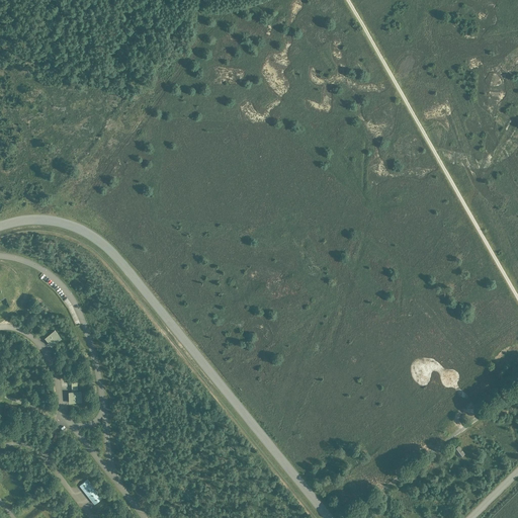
[(55,330),(47,337),(54,345),(62,339),(55,330)]
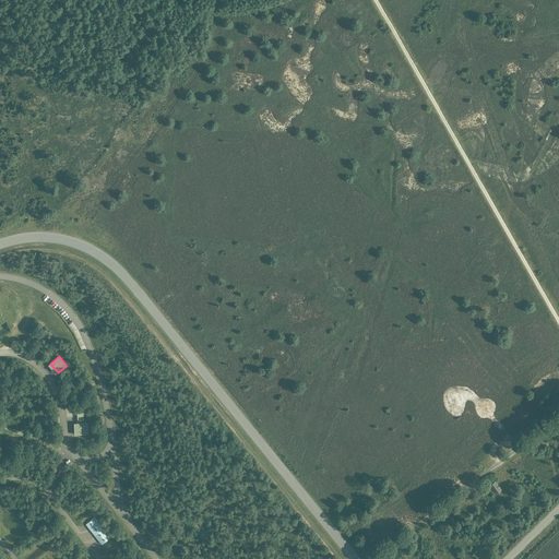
[(87,423),(76,423),(76,435),(88,433),(87,423)]
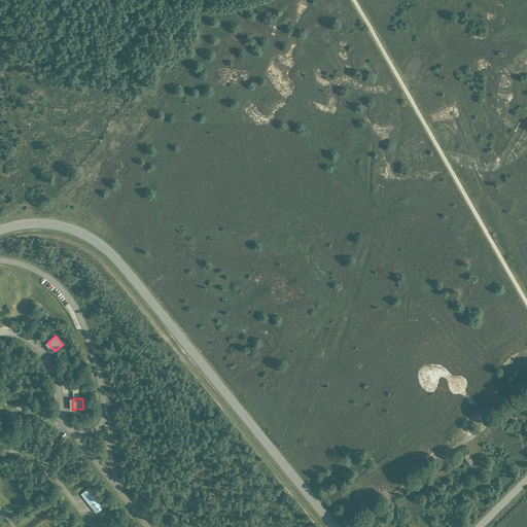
[(6,411),(4,418),(14,421),(18,414),(6,411)]
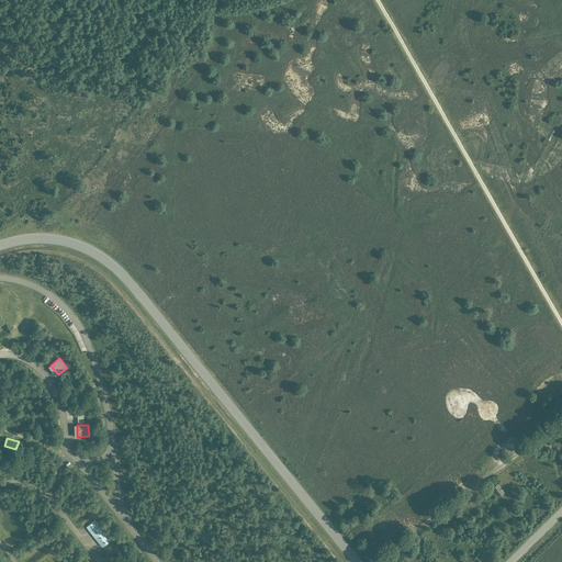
[(499,496),(504,493),(497,484),(493,489),(499,496)]
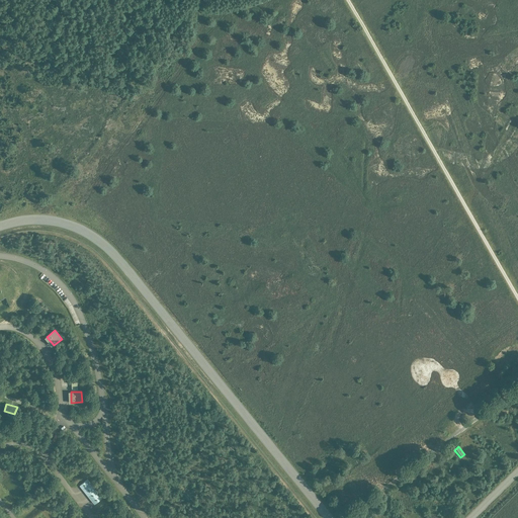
[(87,480),(80,486),(95,504),(102,499),(87,480)]
